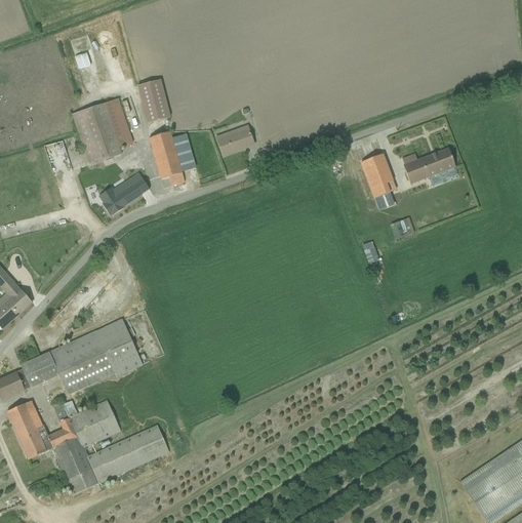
[(142,88),(149,123),(169,119),(162,84),(142,88)]
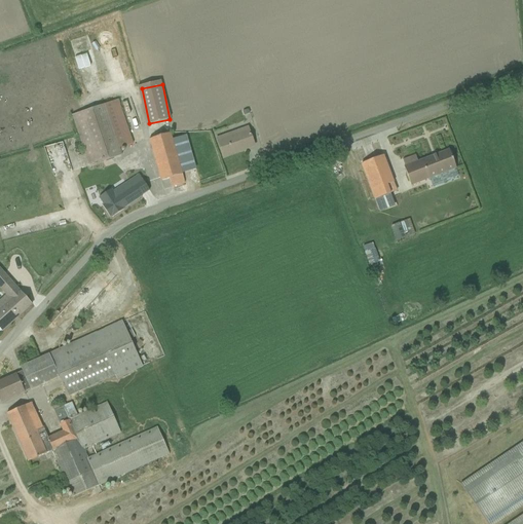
[(125,144),(139,140),(124,95),(78,109),(94,159),(126,149),(125,144)]
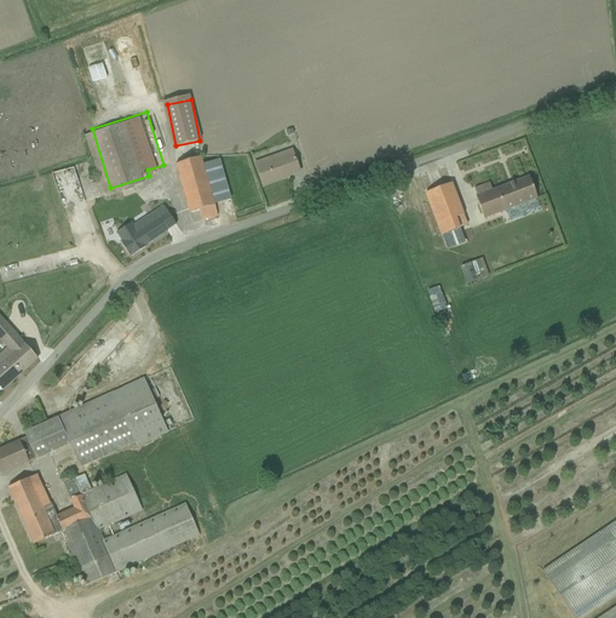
[(264,186),(303,170),(294,147),(255,161),(264,186)]
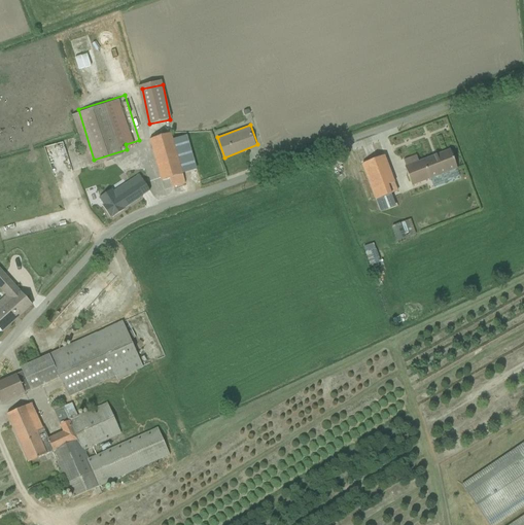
[(153,138),(164,177),(175,174),(177,184),(199,178),(187,138),(175,141),(173,133),(153,138)]
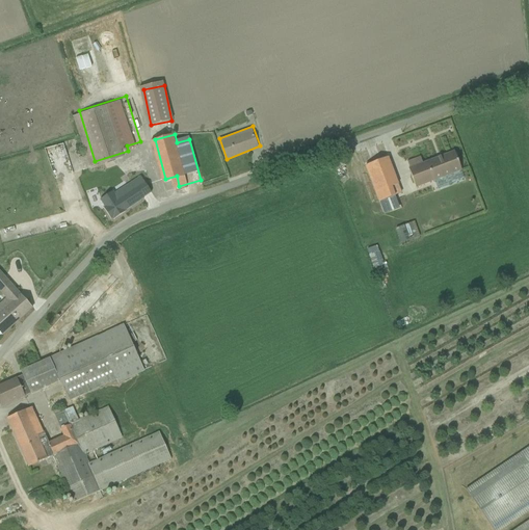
[(47,146),(50,157),(70,152),(68,141),(47,146)]
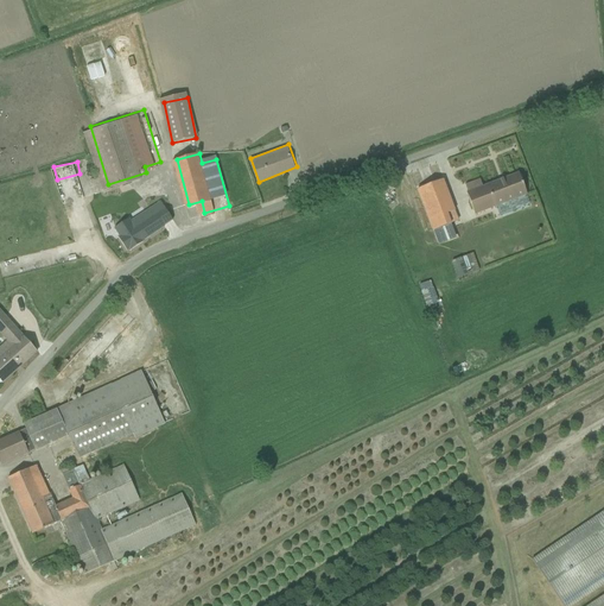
[(475,212),(528,193),(519,165),(464,185),(475,212)]
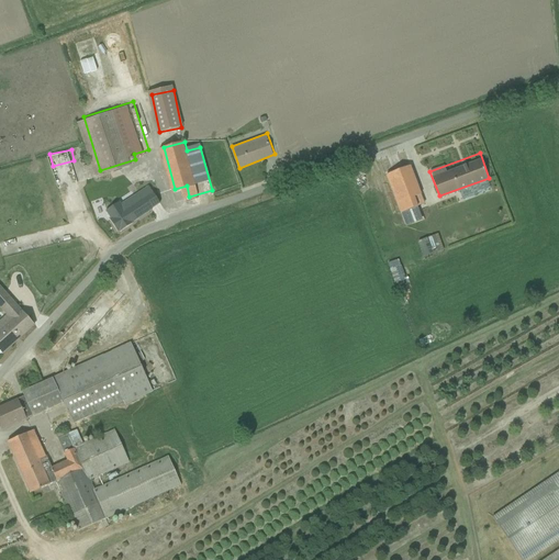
[(384,166),(399,210),(424,201),(412,161),(405,164),(404,159),(384,166)]
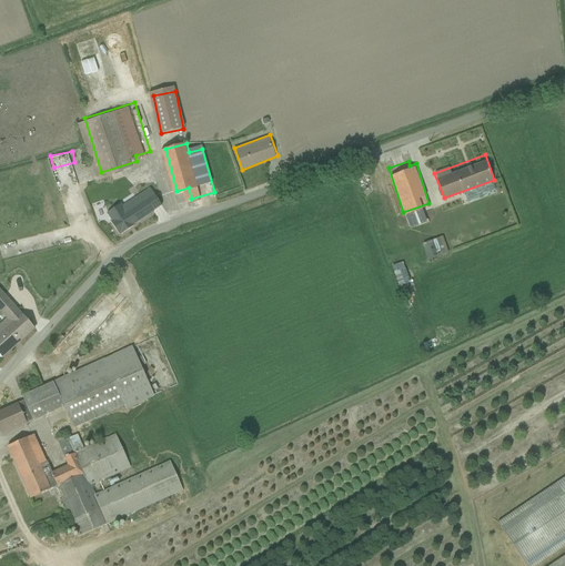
[(113,231),(164,214),(154,183),(102,200),(113,231)]
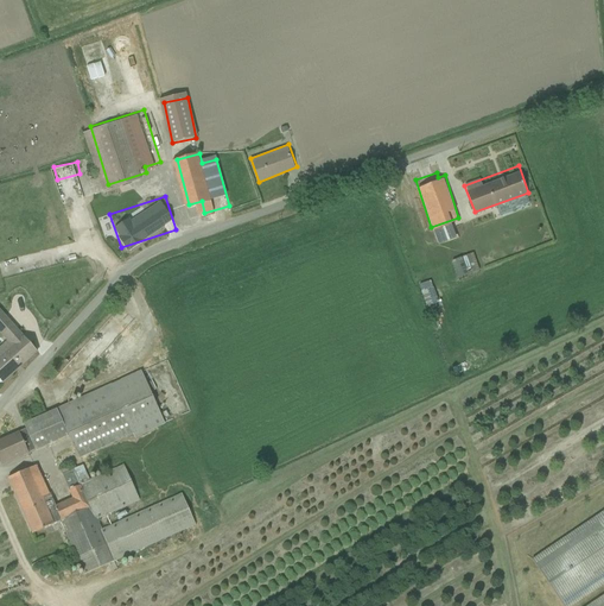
[(458,223),(440,232),(447,246),(464,239),(458,223)]
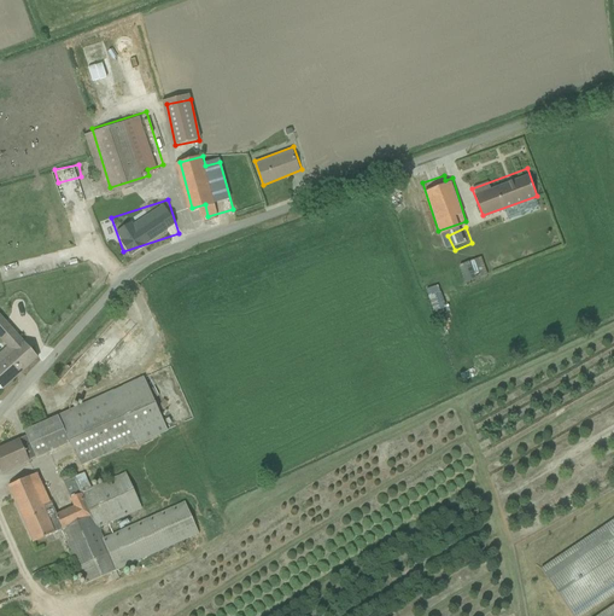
[(473,283),(495,275),(487,259),(467,267),(473,283)]
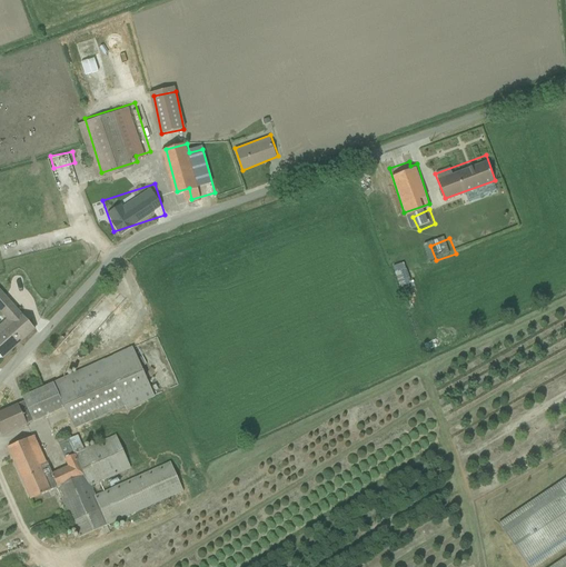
[(403,266),(404,286),(415,285),(414,266),(403,266)]
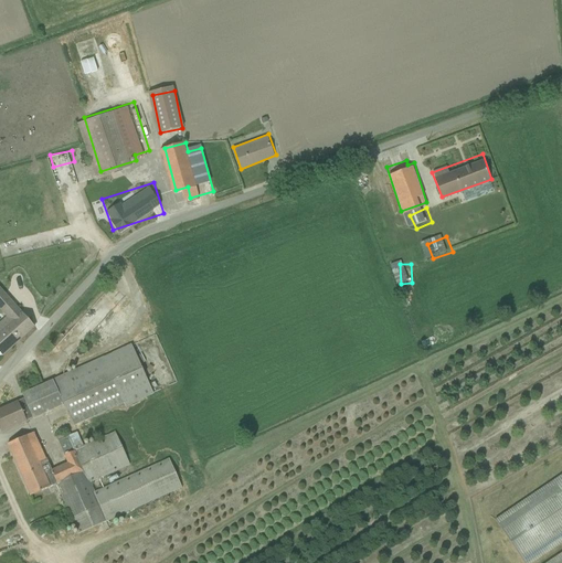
[(0,353),(3,357),(38,325),(0,285),(0,309),(11,321),(0,331),(0,353)]
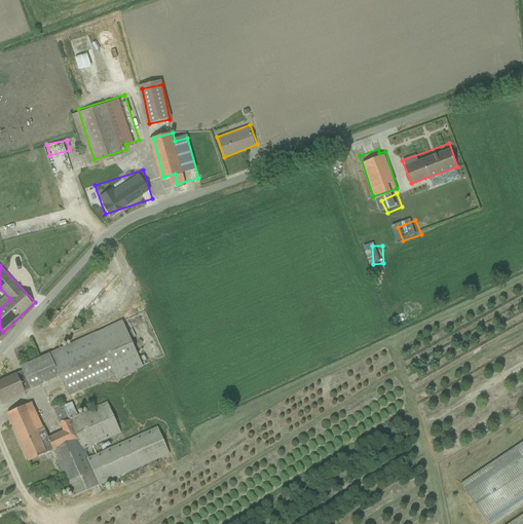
[(101,301),(106,308),(123,295),(117,288),(101,301)]
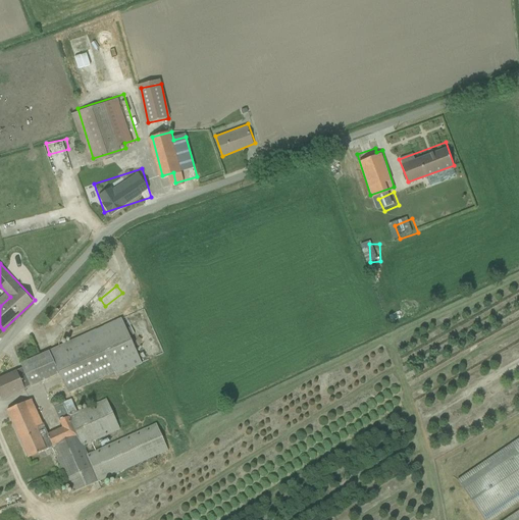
[(399,321),(408,317),(406,311),(396,315),(399,321)]
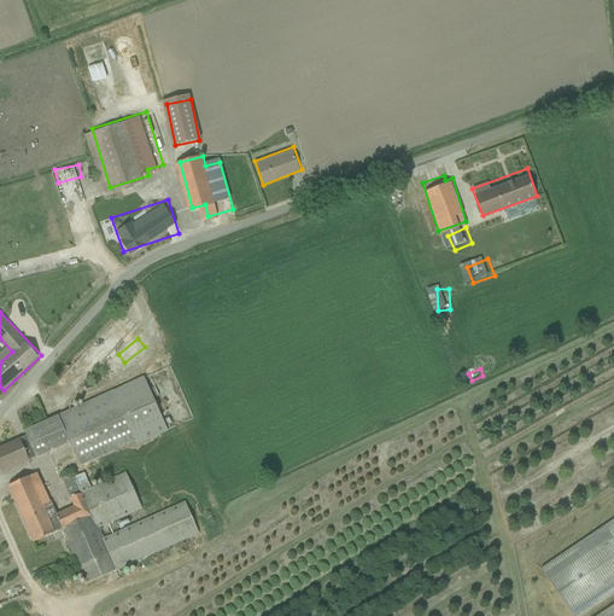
[(24,429),(35,455),(53,447),(54,449),(70,442),(80,465),(167,428),(144,376),(24,429)]
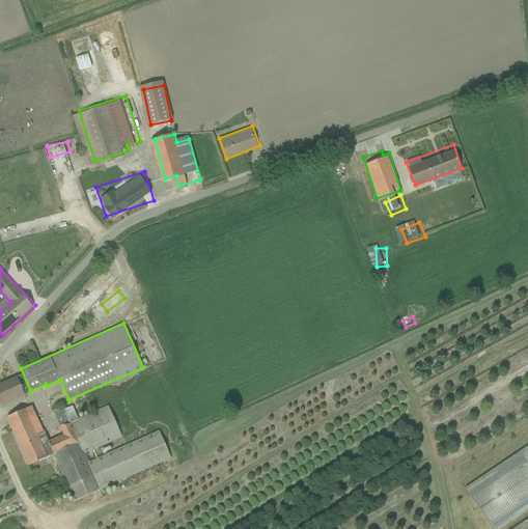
[(0,405),(25,396),(18,376),(0,381),(0,405)]
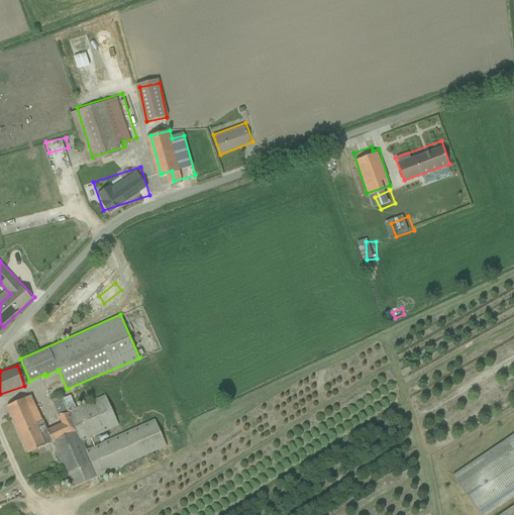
[(64,422),(49,427),(54,438),(73,485),(168,445),(155,416),(89,444),(86,438),(122,423),(110,394),(79,407),(74,394),(56,402),(60,413),(64,422)]
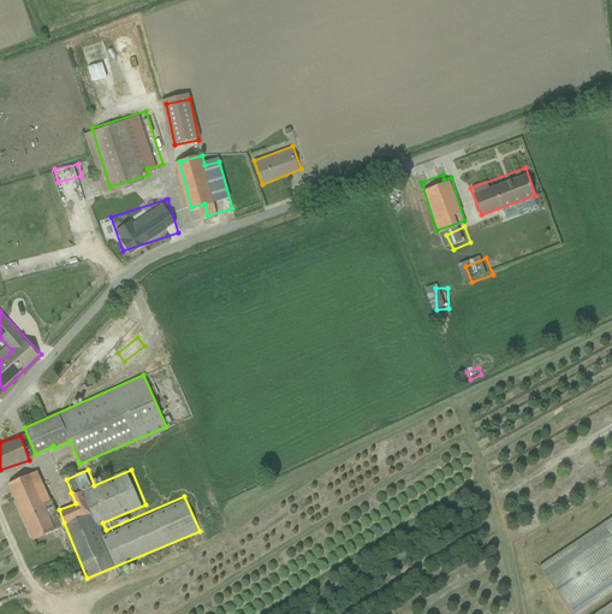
[(60,526),(49,500),(22,512),(33,538),(60,526)]
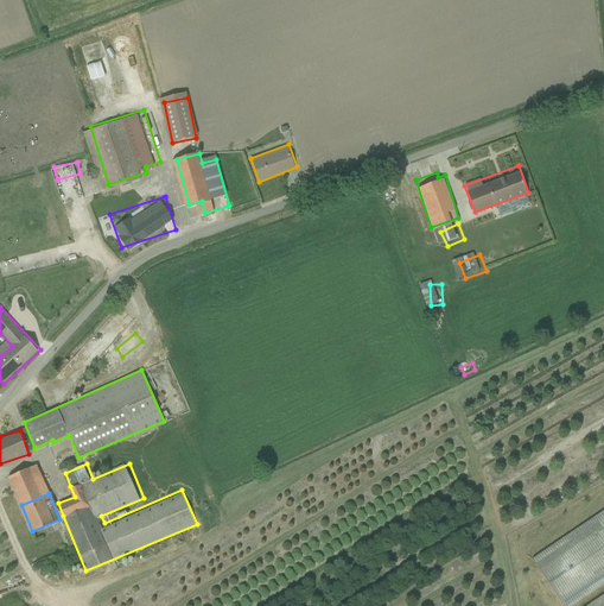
[(572,605),(603,585),(603,510),(535,556),(568,605),(572,605)]
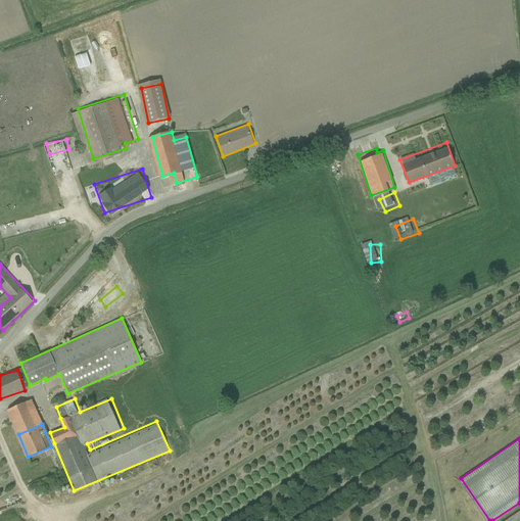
[(519,511),(504,520),(519,520),(519,511)]
